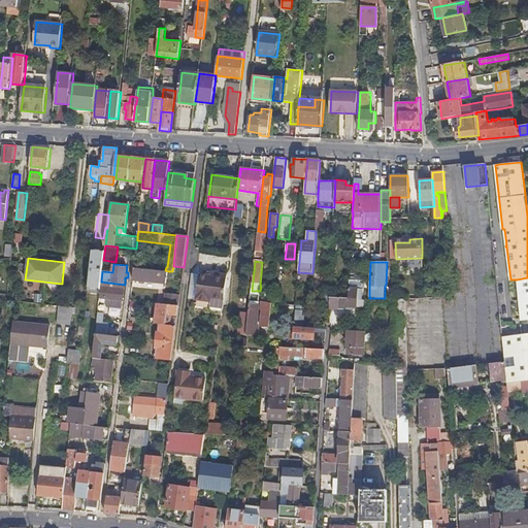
[(134,267),(133,279),(140,281),(140,282),(143,283),(143,281),(166,284),(168,271),(165,270),(134,267)]
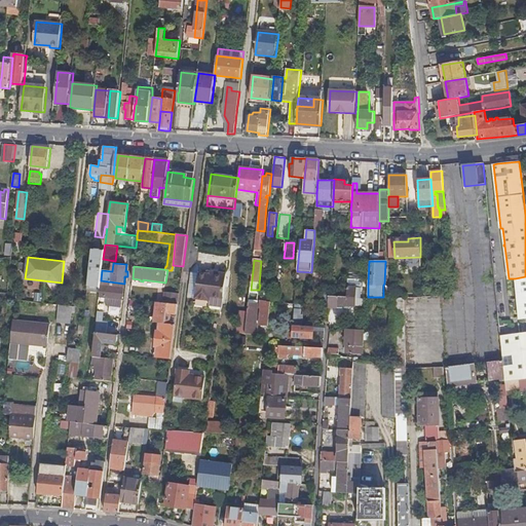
[(197,285),(195,298),(210,299),(211,296),(223,298),(226,273),(218,272),(219,269),(210,268),(209,268),(209,269),(208,274),(198,272),(197,285)]
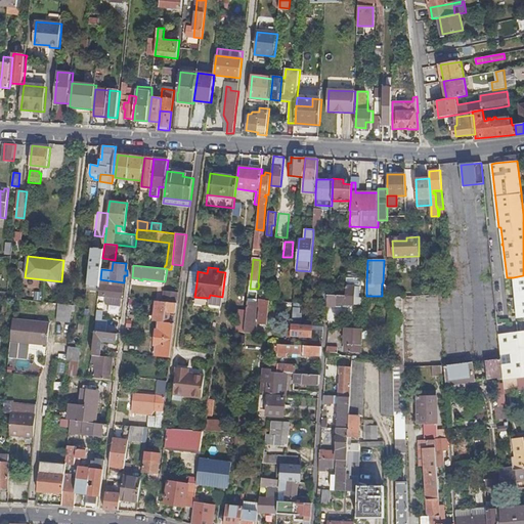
[(523,275),(513,277),(518,317),(523,316),(523,275)]
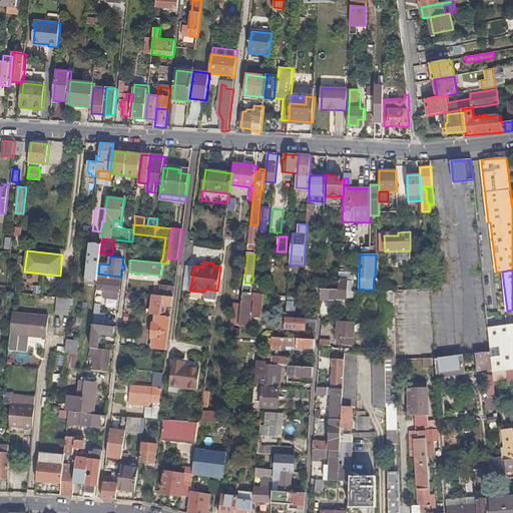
[(99,290),(105,290),(119,292),(121,277),(98,274),(96,293),(98,293),(99,290)]
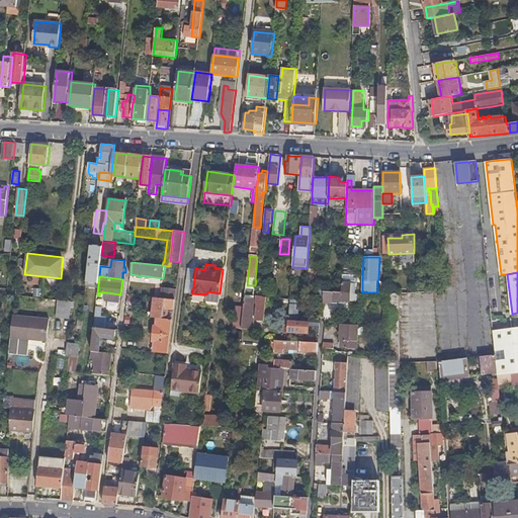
[(194,280),(186,279),(185,292),(192,293),(194,280)]
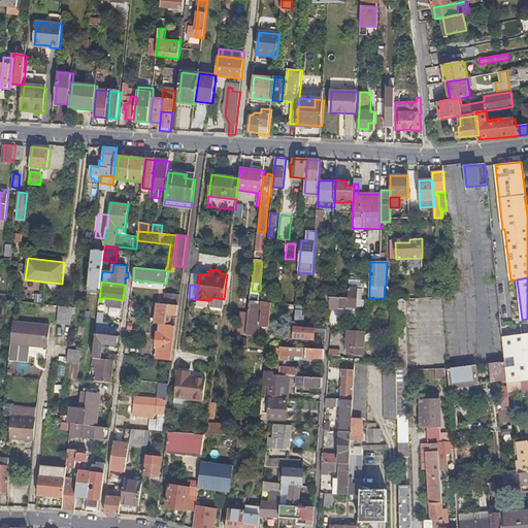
[(348,298),(338,297),(338,306),(357,307),(357,300),(362,299),(363,289),(358,289),(358,288),(349,288),(348,298)]
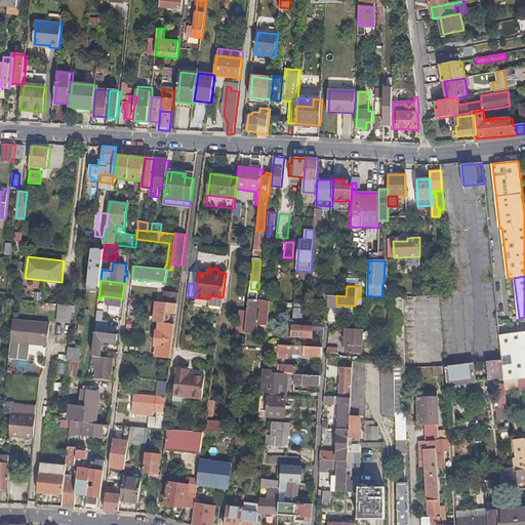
[(165,290),(164,301),(177,303),(179,292),(165,290)]
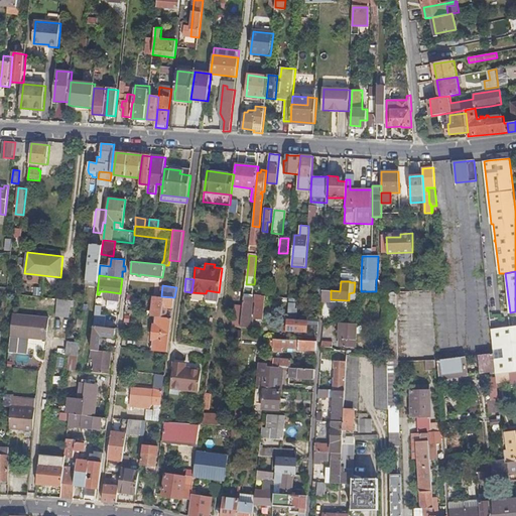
[(206,293),(191,292),(191,296),(218,299),(219,292),(207,290),(206,293)]
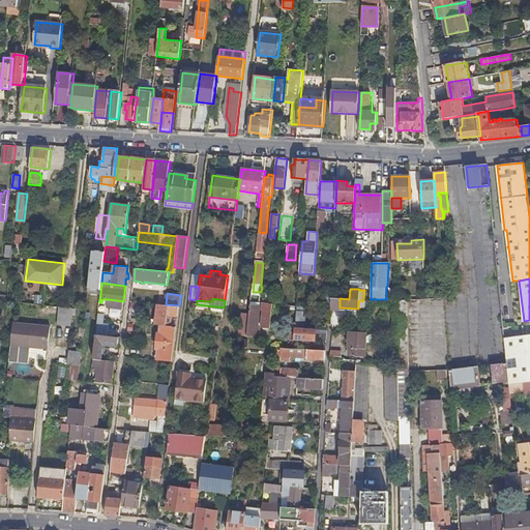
[(123,301),(109,299),(108,307),(122,310),(123,301)]
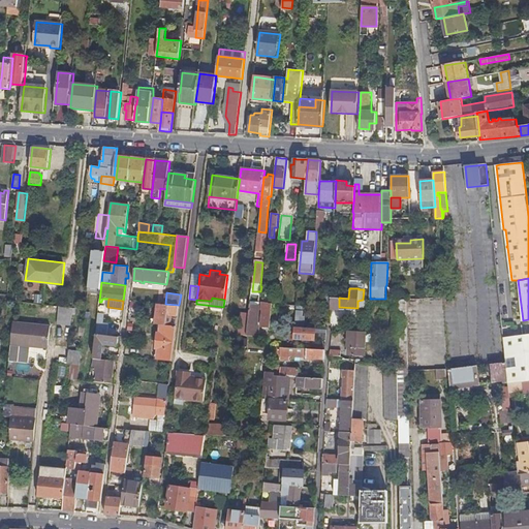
[(270,328),(272,304),(269,303),(262,302),(262,310),(261,327),(270,328)]
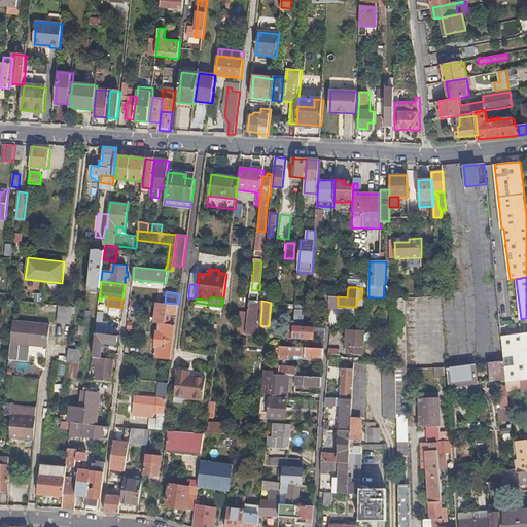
[(177,314),(178,304),(165,303),(156,302),(154,322),(161,323),(165,323),(172,324),(176,324),(177,317),(177,316),(173,315),(174,313),(177,314)]
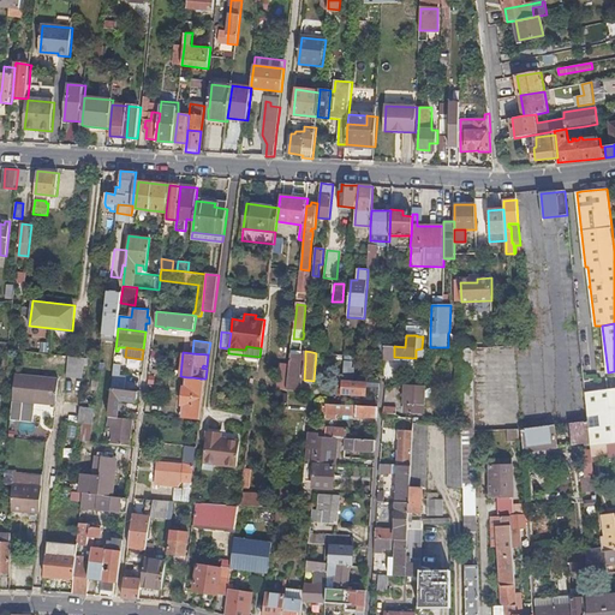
[(287,389),(302,392),(303,380),(300,380),(303,354),(292,353),(287,389)]
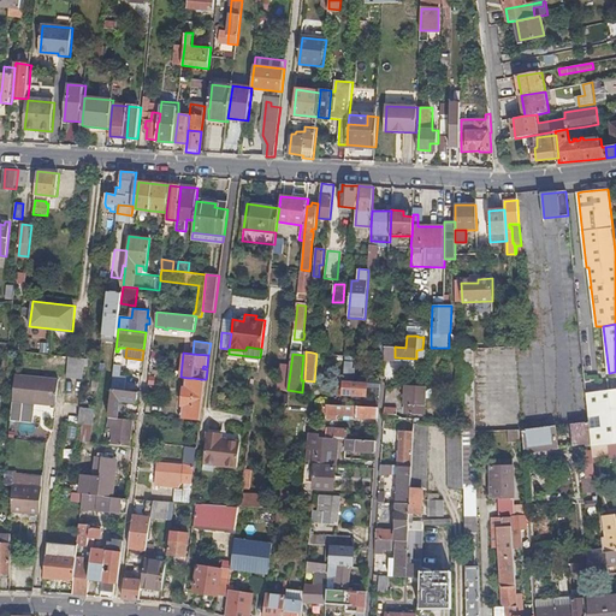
[(354,356),(345,355),(344,369),(344,372),(344,381),(351,381),(354,356)]
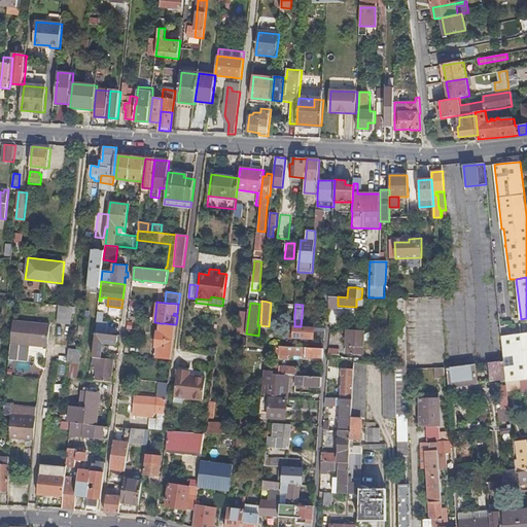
[(72,307),(59,305),(57,322),(71,323),(72,307)]
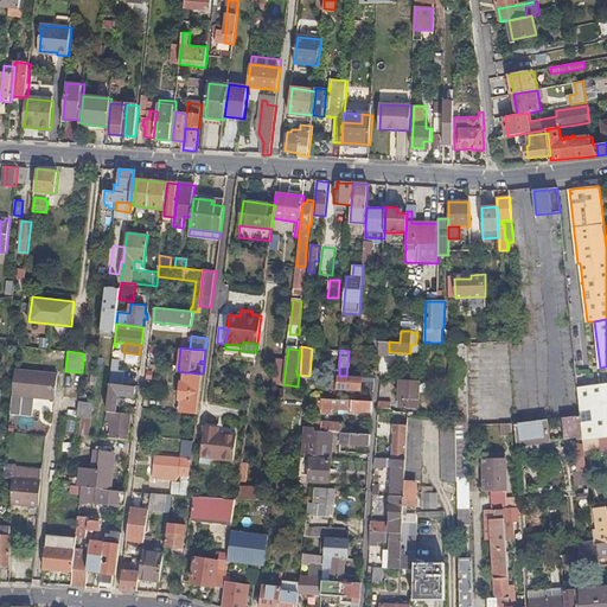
[(119,359),(113,359),(109,383),(110,383),(123,385),(123,371),(117,371),(119,359)]
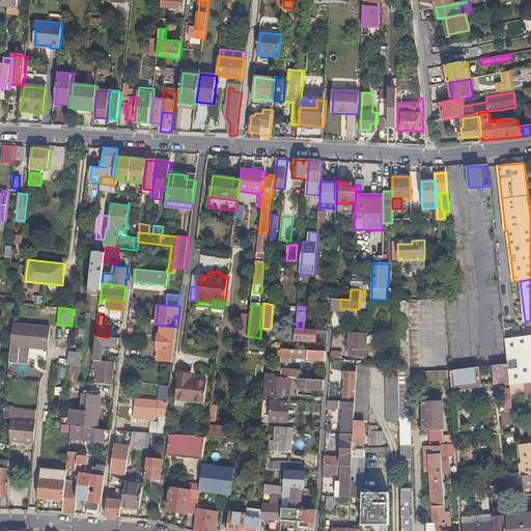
[(51,327),(14,324),(9,362),(29,364),(31,346),(49,347),(51,327)]
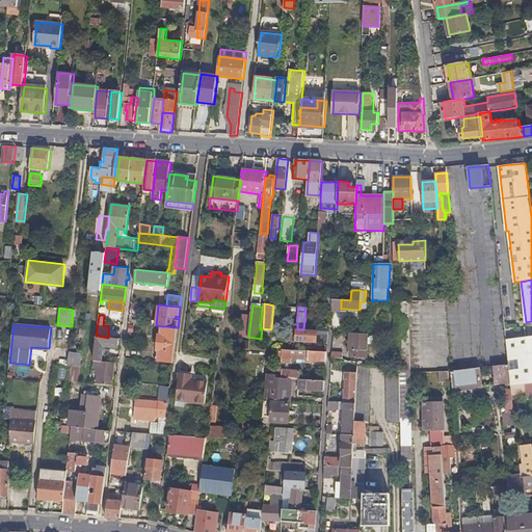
[(174,363),(178,327),(174,327),(166,326),(162,326),(161,334),(159,334),(158,343),(160,343),(159,362),(174,363)]
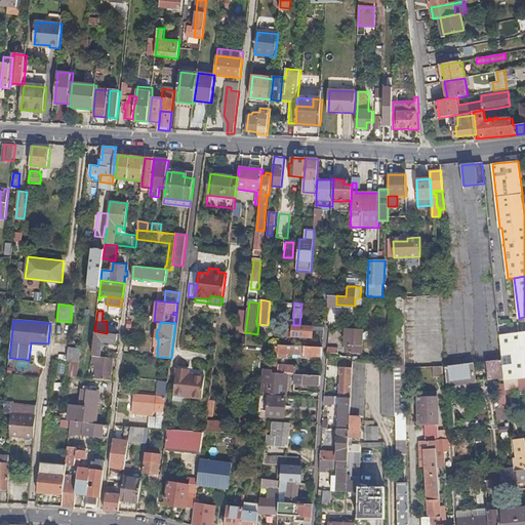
[(293,325),(292,333),(292,336),(313,337),(313,326),(300,325),(299,325),(293,325)]
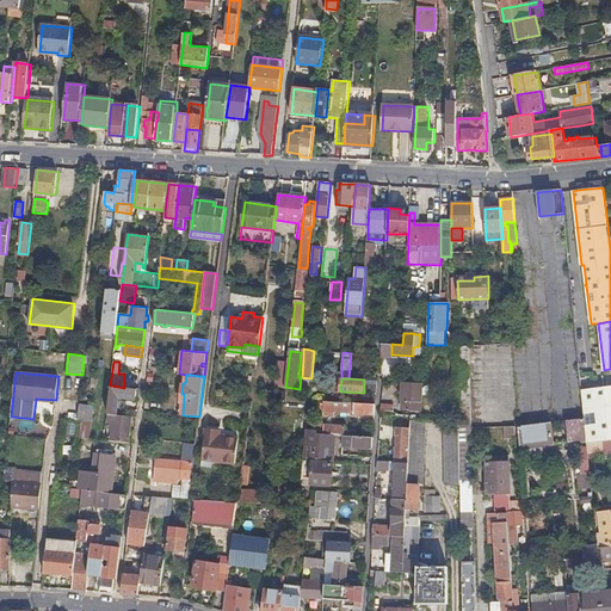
[(423,383),(401,382),(401,401),(405,401),(405,409),(421,411),(423,395),(423,386),(423,383)]
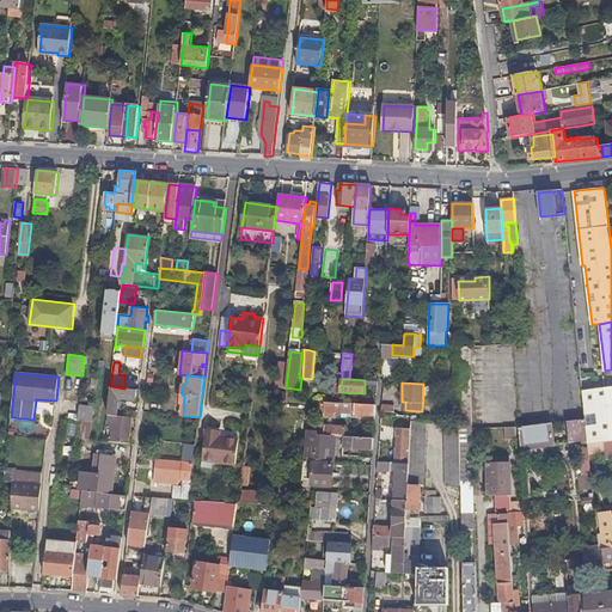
[(118,397),(139,401),(140,392),(140,390),(124,389),(111,386),(110,396),(109,396),(108,415),(115,415),(116,415),(118,397)]
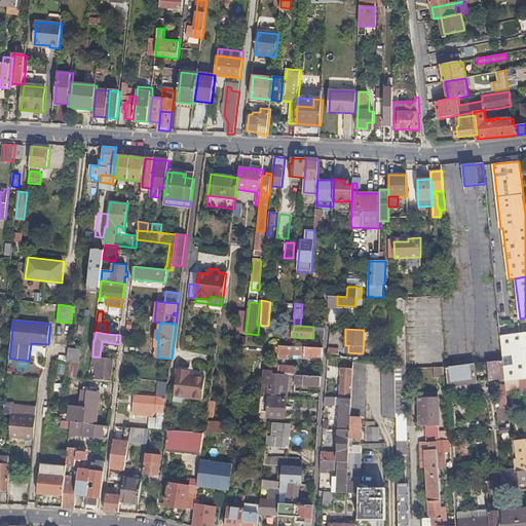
[(525,332),(500,334),(503,360),(504,374),(505,381),(519,379),(525,378),(525,332)]
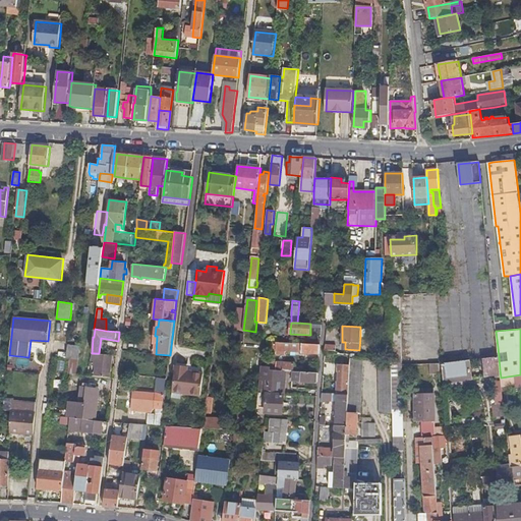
[(302,353),(320,354),(320,345),(274,342),(273,351),(302,352),(302,353)]
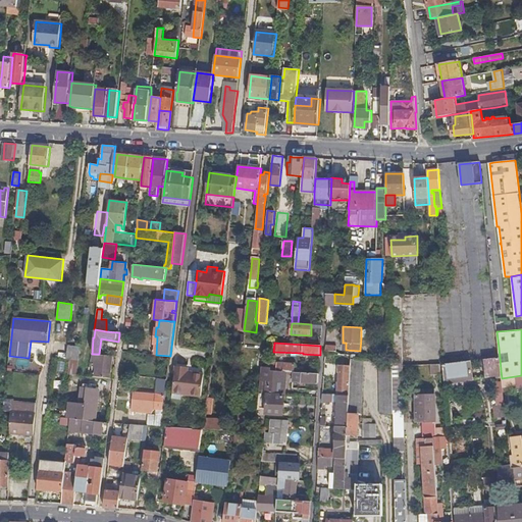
[(79,360),(81,347),(67,345),(67,349),(66,358),(69,359),(79,360)]
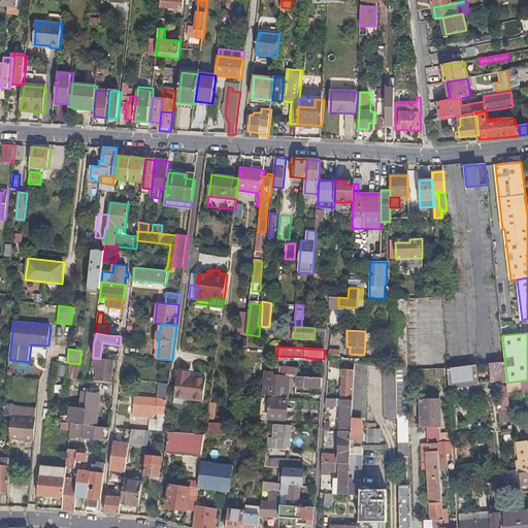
[(67,362),(68,353),(55,352),(54,361),(67,362)]
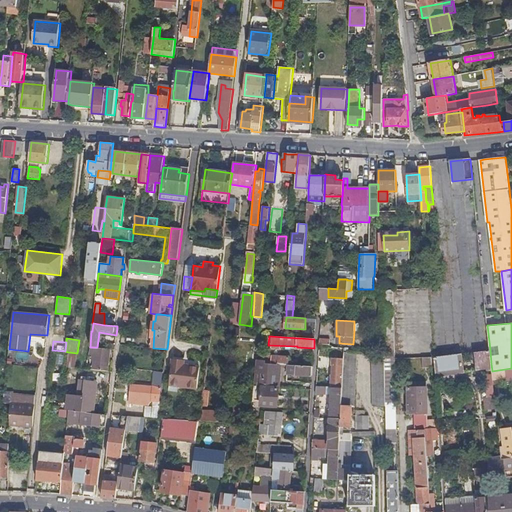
[(96,347),(95,354),(94,369),(107,371),(110,348),(97,347),(96,347)]
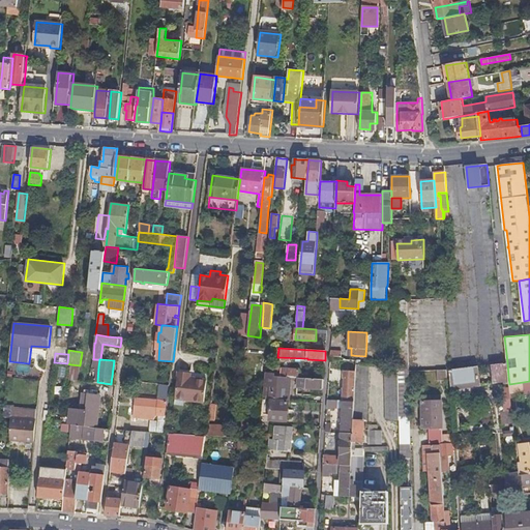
[(354,360),(345,359),(344,376),(353,376),(354,360)]
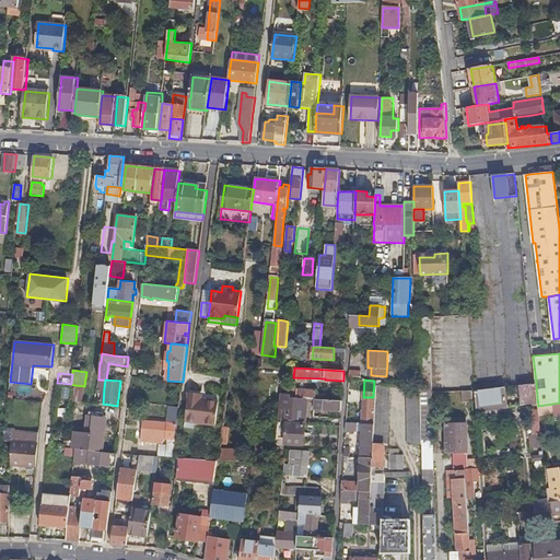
[(537,398),(536,383),(523,385),(524,400),(537,398)]
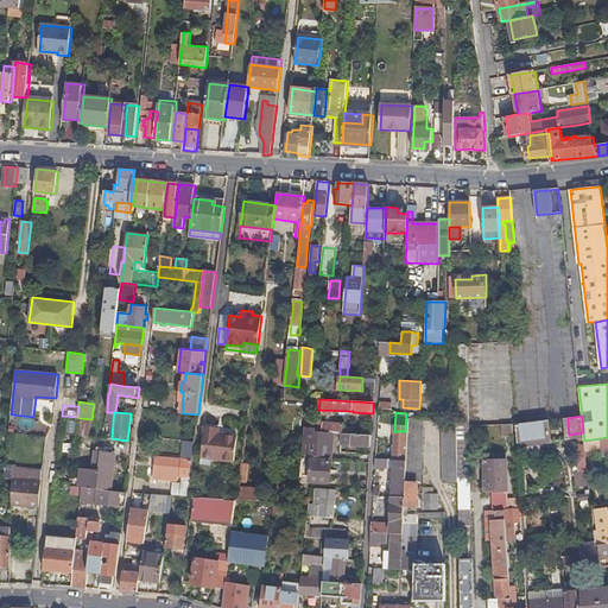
[(19,425),(32,429),(33,420),(21,417),(19,425)]
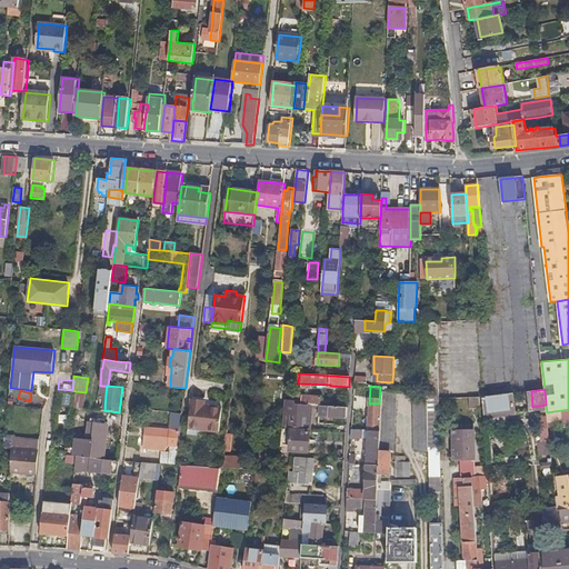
[(83,408),(85,408),(86,392),(76,391),(76,392),(72,392),(70,407),(83,408)]
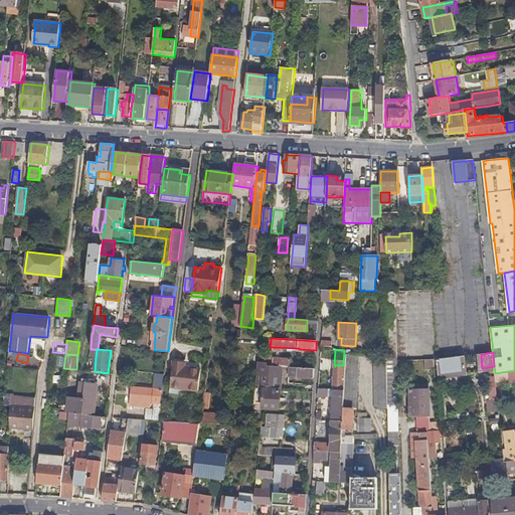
[(356,408),(359,354),(346,354),(344,389),(343,420),(343,430),(351,430),(351,422),(352,422),(352,408),(356,408)]
